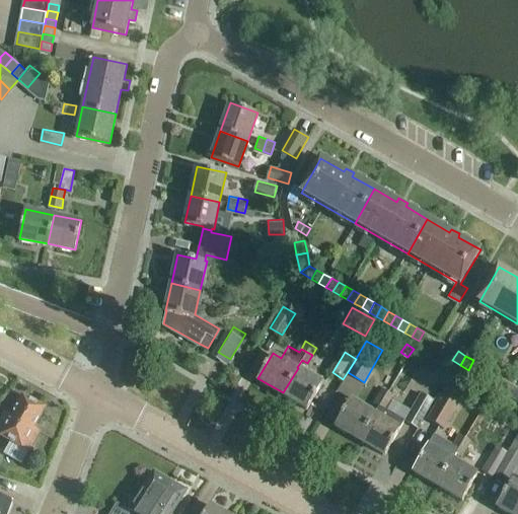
[(468,370),(476,374),(482,365),(473,360),(468,370)]
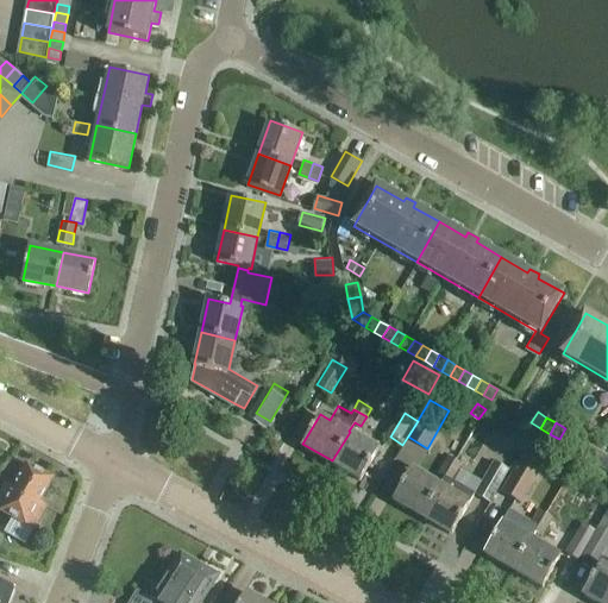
[(559,439),(569,445),(575,433),(565,428),(559,439)]
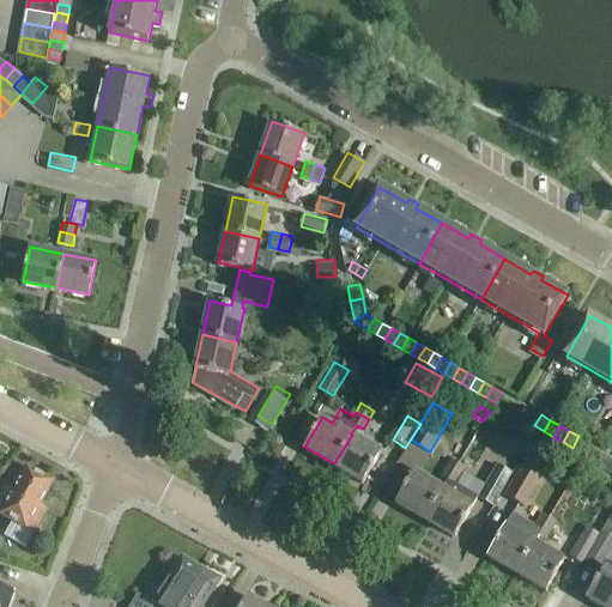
[(352,435),(334,463),(363,481),(381,451),(352,435)]
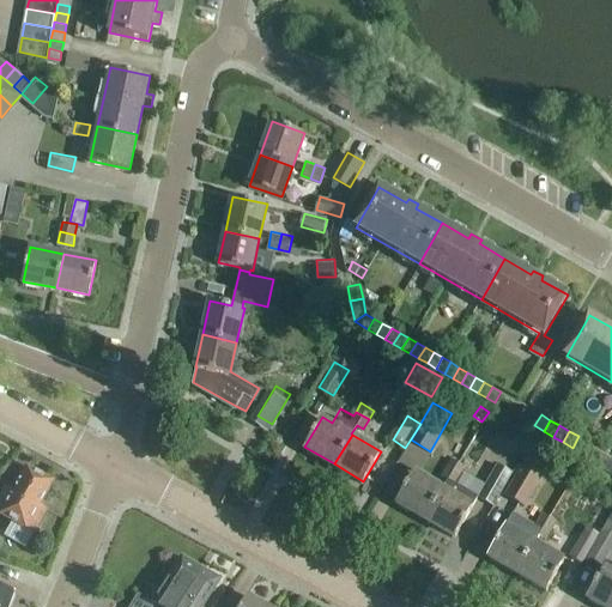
[(573,448),(582,453),(588,442),(579,436),(573,448)]
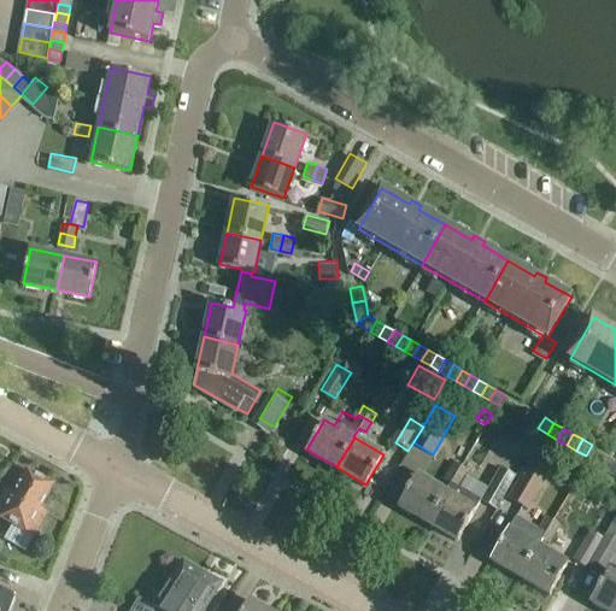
[(586,456),(594,462),(602,451),(592,445),(586,456)]
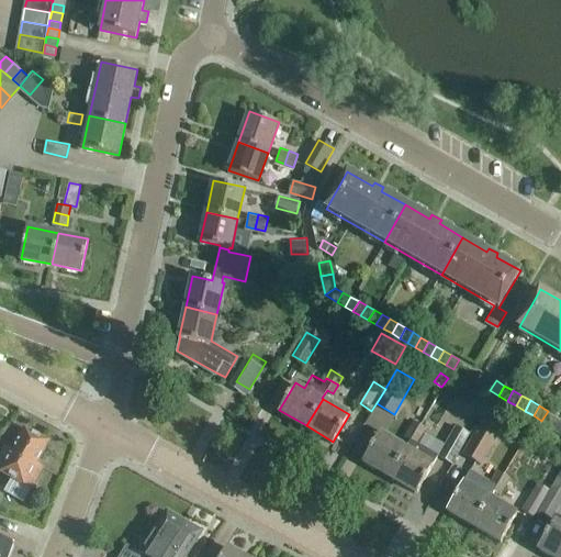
[(541,421),(550,425),(557,415),(548,411),(541,421)]
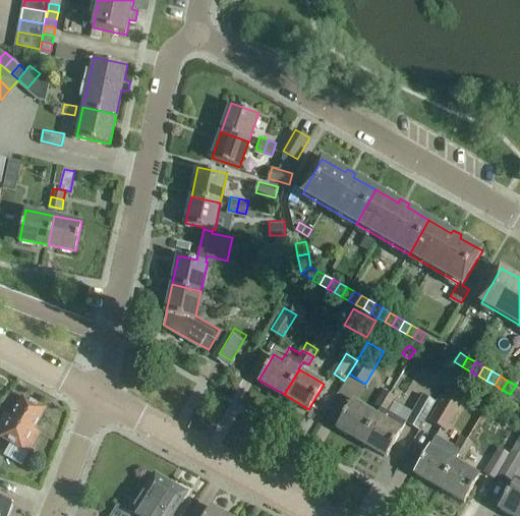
[(510,394),(518,399),(519,396),(519,387),(516,385),(510,394)]
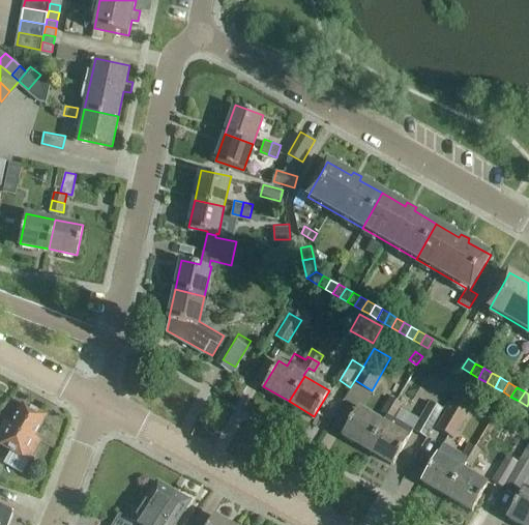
[(438,426),(453,435),(473,403),(457,394),(438,426)]
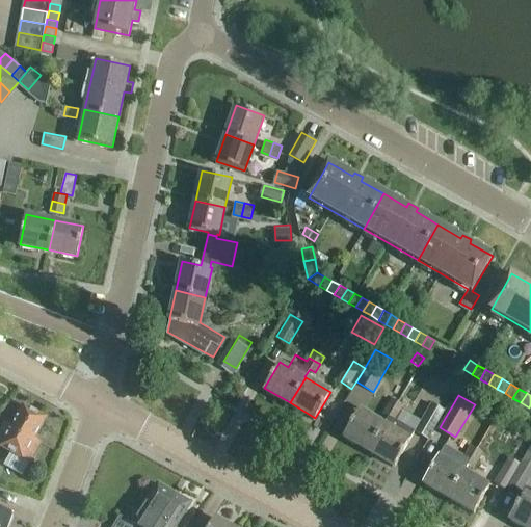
[(393,396),(388,404),(399,411),(404,402),(393,396)]
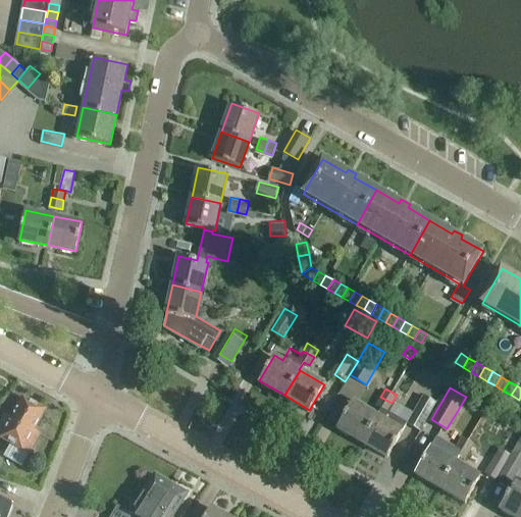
[(408,421),(419,428),(435,400),(423,393),(408,421)]
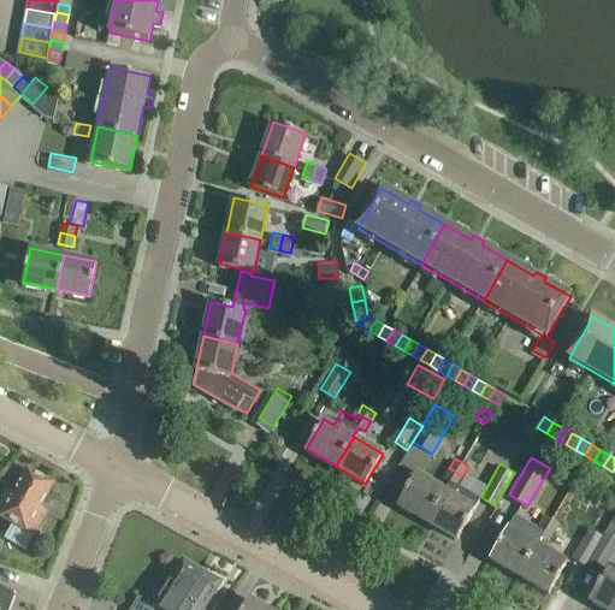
[(48,509),(40,504),(53,481),(28,467),(15,490),(7,485),(0,496),(0,511),(34,532),(48,509)]
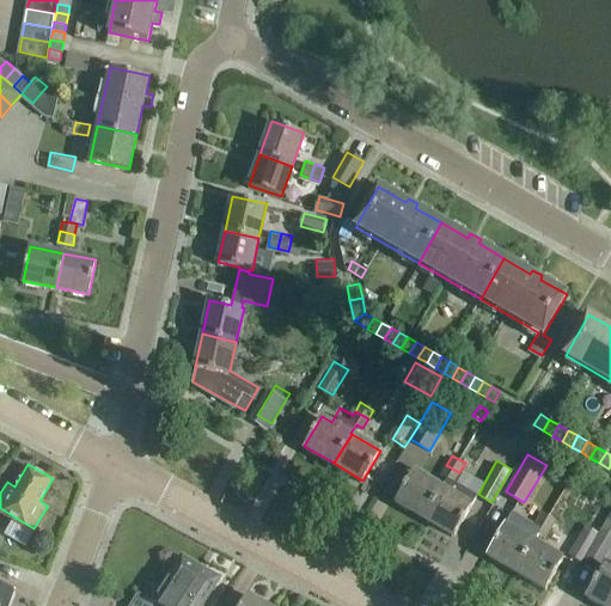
[(459,472),(446,465),(441,473),(447,477),(454,482),(454,479),(459,472)]
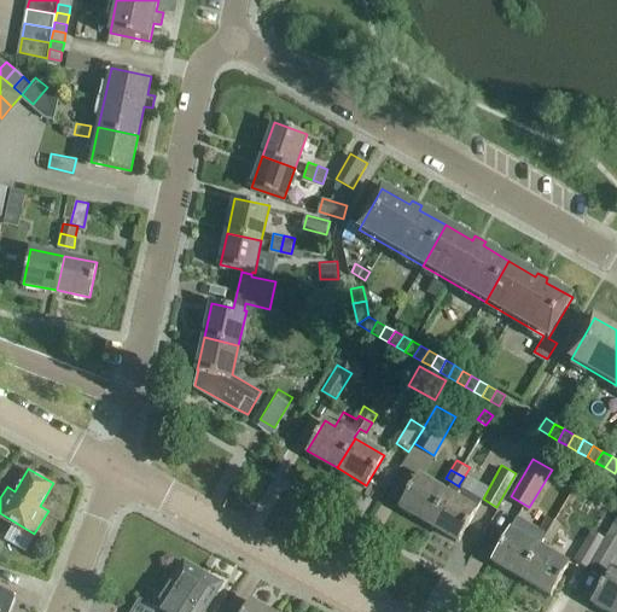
[(400,505),(430,522),(448,493),(446,491),(417,474),(400,505)]
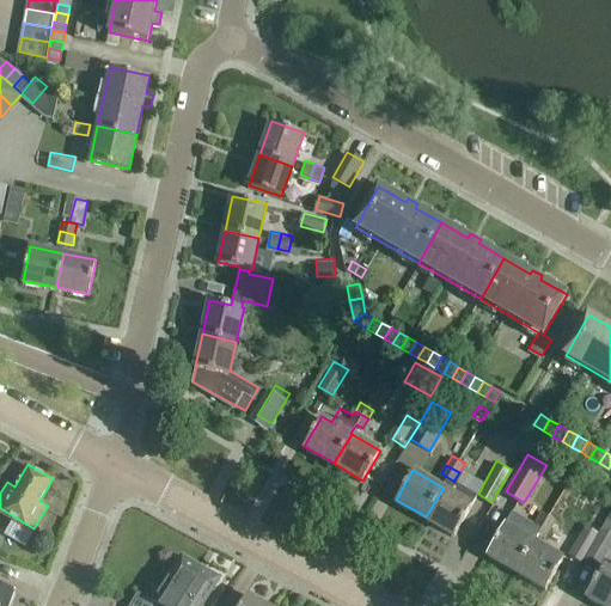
[(444,488),(426,516),(454,534),(477,494),(454,479),(454,482),(447,477),(441,487),(444,488)]
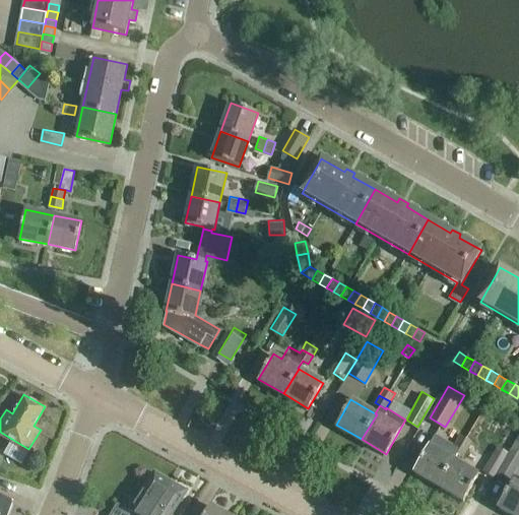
[(414,470),(439,485),(454,459),(453,459),(458,452),(463,455),(468,447),(457,441),(454,445),(435,433),(414,470)]
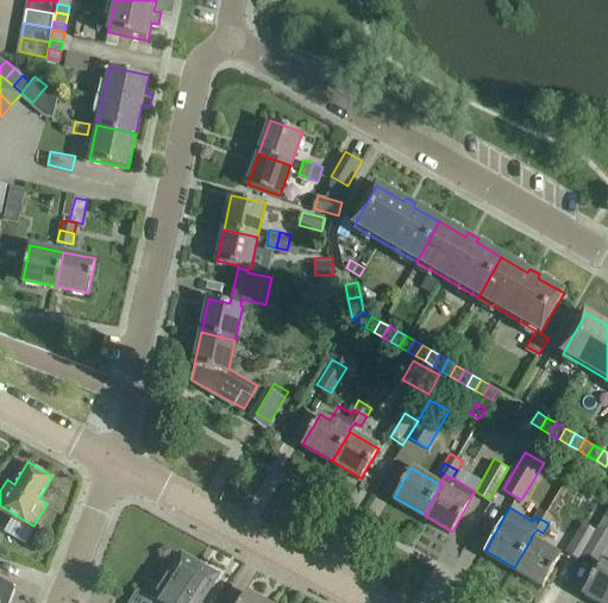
[(540,507),(536,516),(549,523),(553,515),(540,507)]
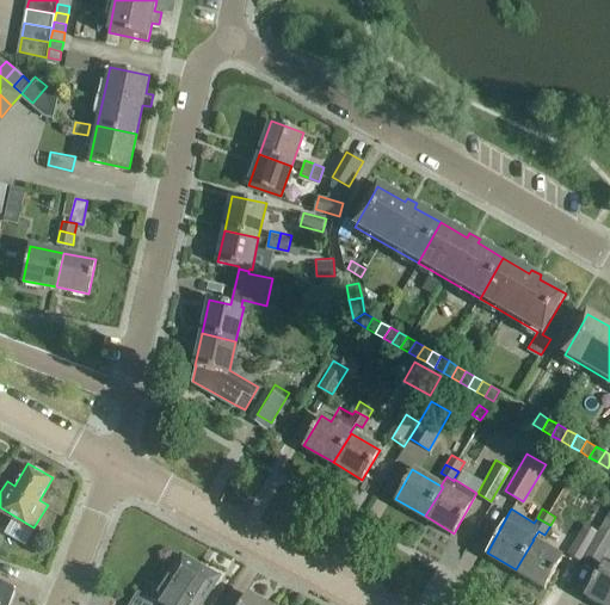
[(585,554),(599,563),(609,544),(609,516),(608,514),(585,554)]
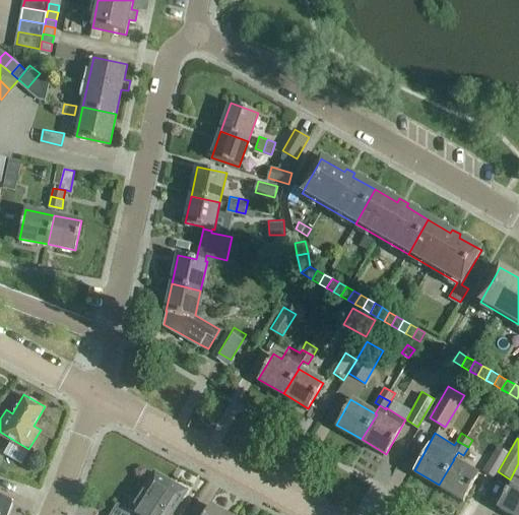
[(482,470),(494,476),(509,451),(498,445),(482,470)]
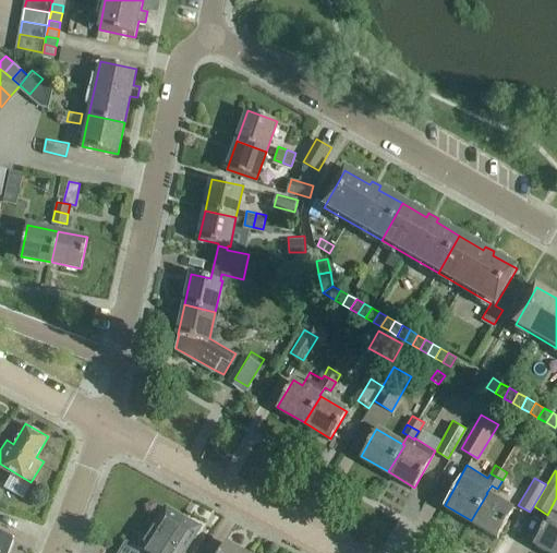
[(487,493),(471,520),(497,536),(513,508),(487,493)]
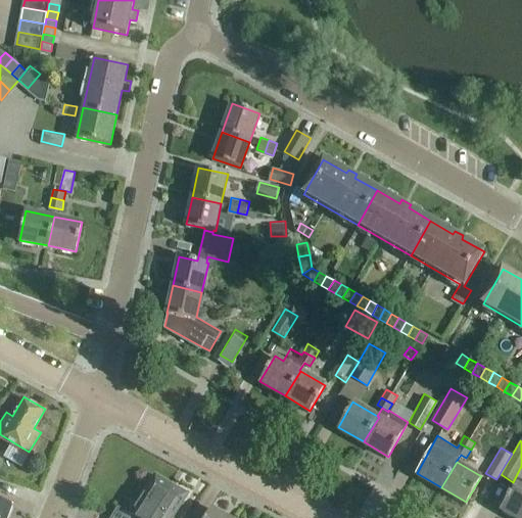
[(109,517),(152,517),(175,484),(156,473),(157,473),(155,472),(137,502),(132,499),(126,508),(119,504),(109,517)]
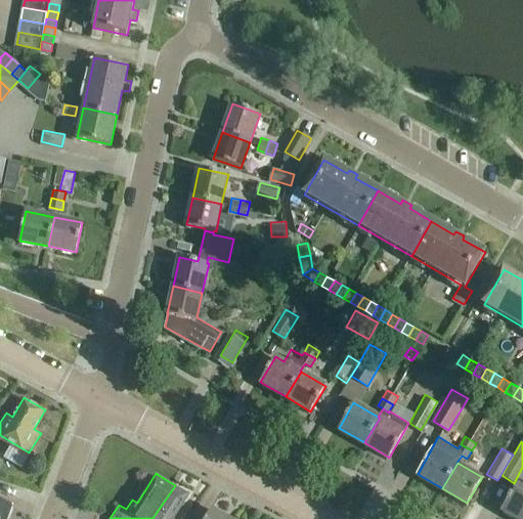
[(502,509),(518,518),(522,518),(522,486),(517,483),(502,509)]
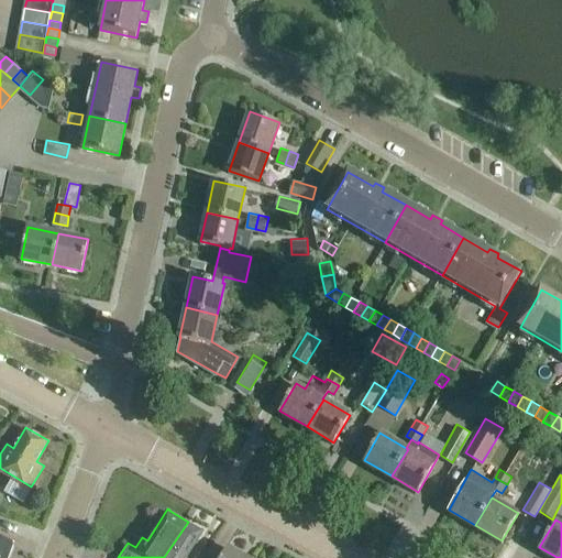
[(184,557),(204,529),(202,528),(201,529),(188,522),(164,557),(184,557)]
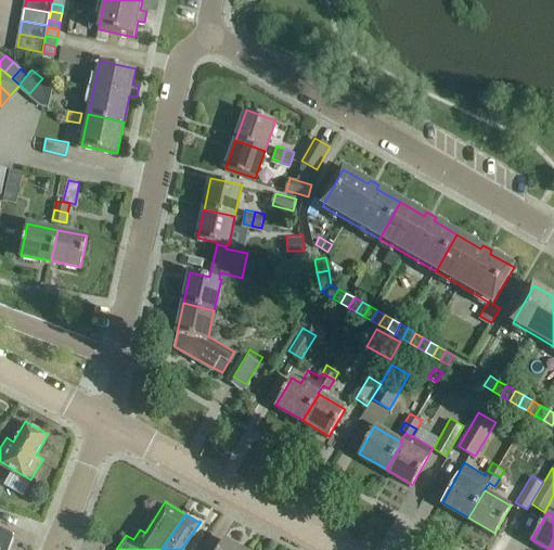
[(0,549),(7,549),(13,535),(0,529),(0,549)]
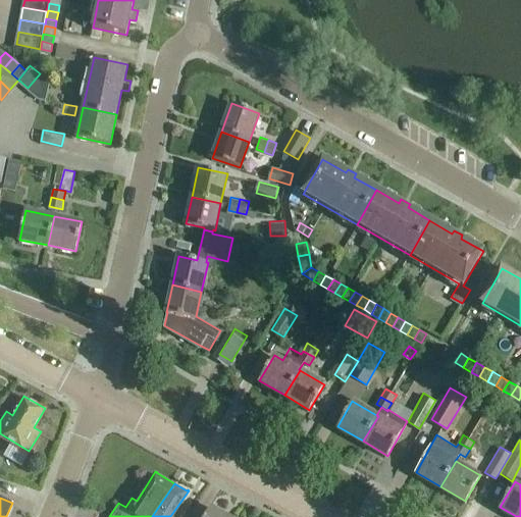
[(231,516),(211,506),(204,516),(231,516)]
